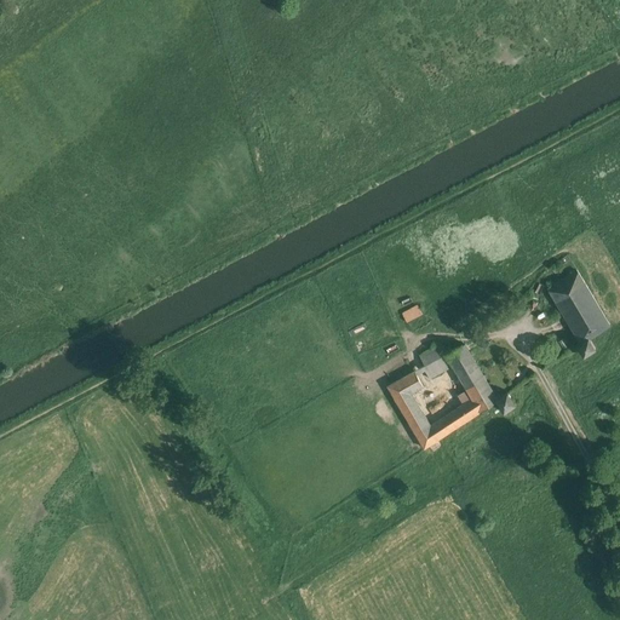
[(578,270),(569,275),(562,279),(568,290),(583,280),(578,270)]
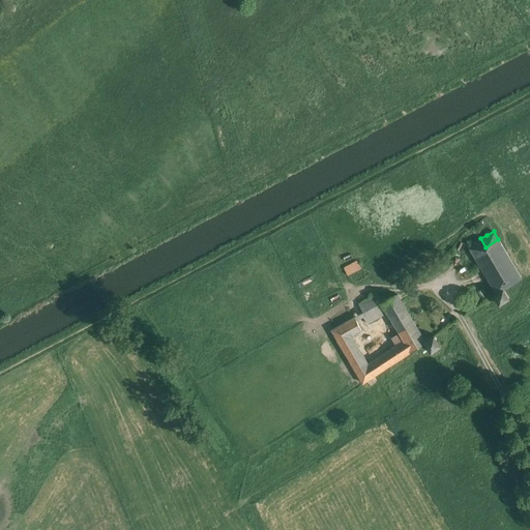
[(480,238),(469,246),(497,293),(494,295),(500,304),(509,298),(504,290),(522,278),(498,239),(486,247),(480,238)]
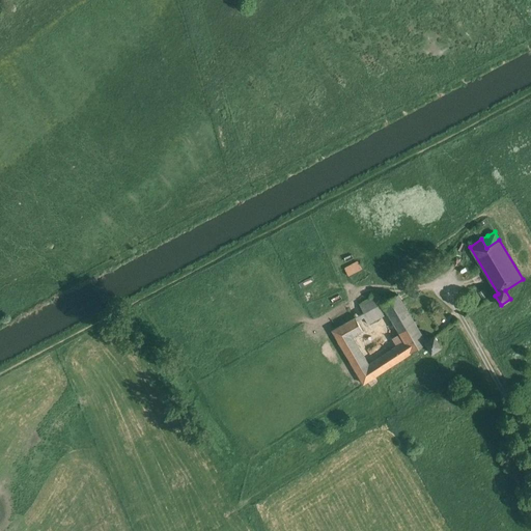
[(358,261),(345,269),(348,276),(362,269),(358,261)]
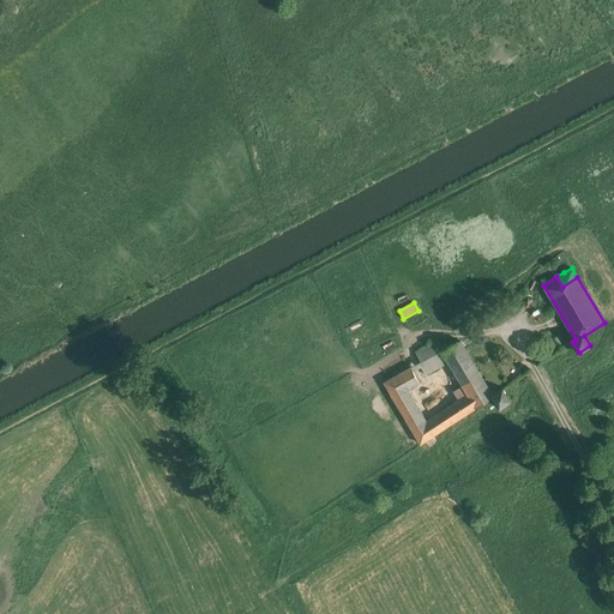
[(437,341),(416,351),(421,361),(441,350),(437,341)]
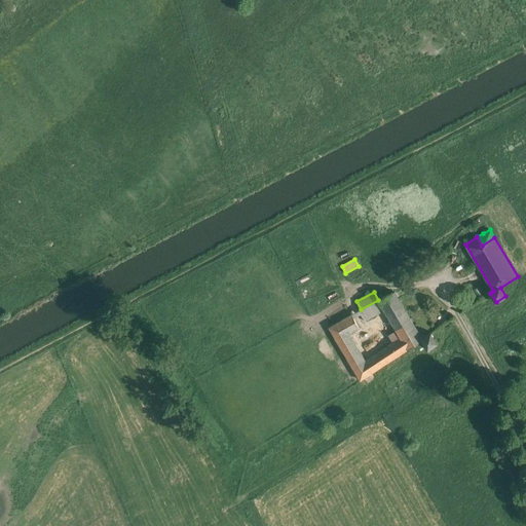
[(361,309),(360,310),(365,321),(384,310),(391,321),(406,310),(395,292),(378,300),(361,309)]
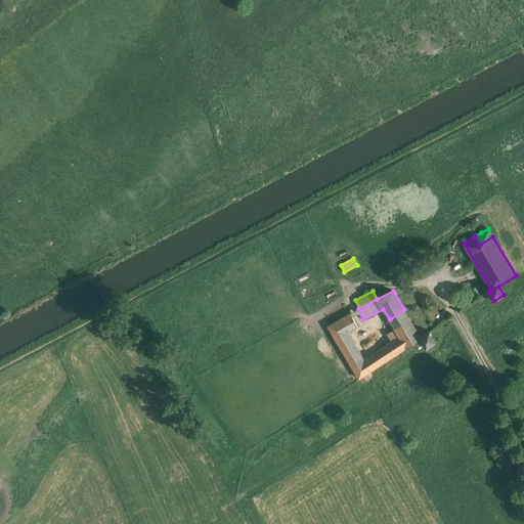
[(476,296),(464,304),(466,307),(479,299),(476,296)]
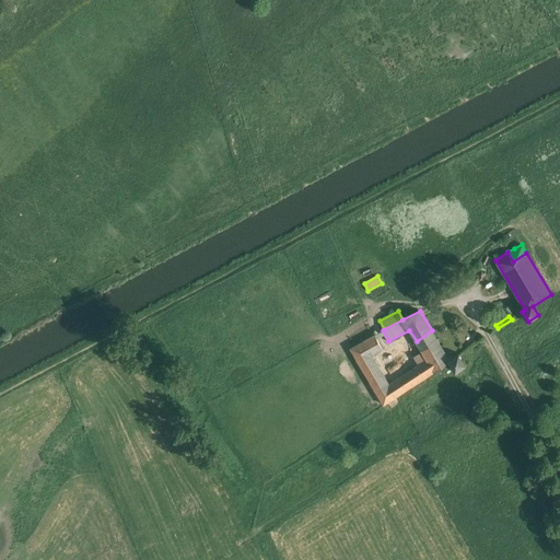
[(459,354),(453,358),(451,356),(448,358),(433,333),(432,330),(417,341),(422,352),(434,372),(450,361),(456,372),(466,365),(459,354)]
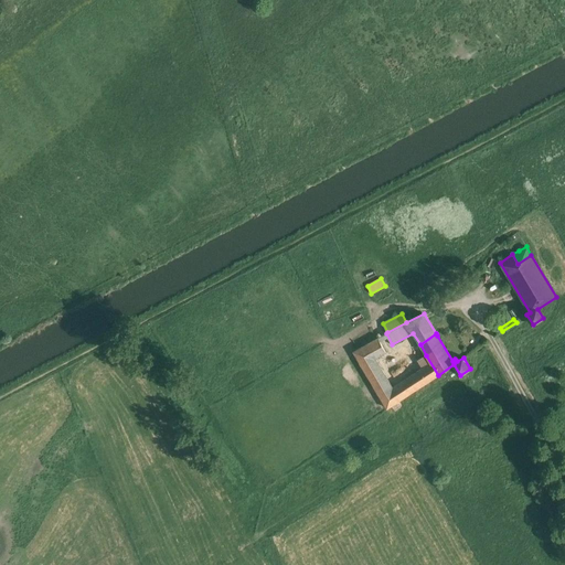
[(423,368),(393,387),(375,358),(386,352),(379,338),(354,351),(387,408),(438,375),(426,355),(418,360),(423,368)]
